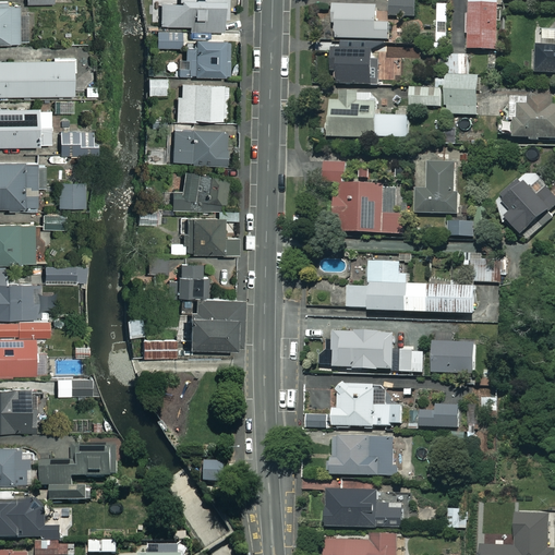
[(0,0),(0,41),(25,43),(25,24),(16,24),(16,0),(0,0)]
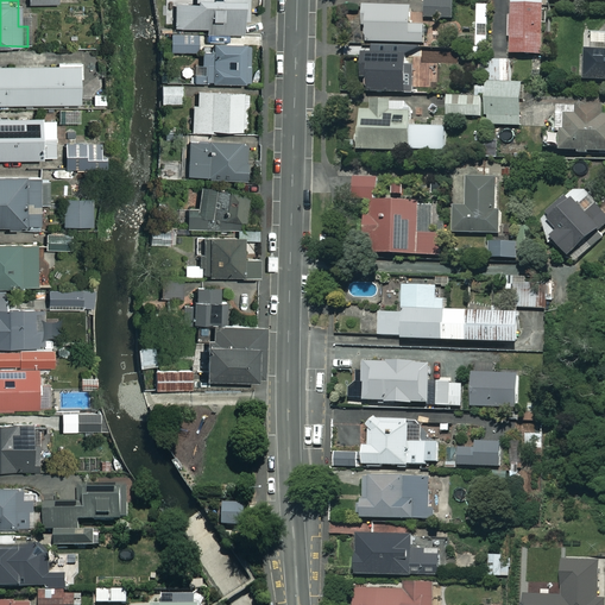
[(193,0),(193,2),(172,2),(172,27),(205,27),(205,31),(240,31),(240,19),(246,19),(246,0),(193,0)]
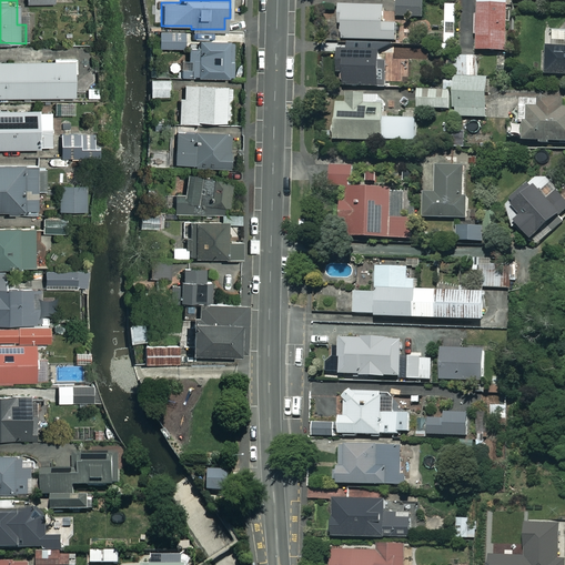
[(375,3),(375,0),(338,0),(338,23),(341,23),(342,38),(394,38),(394,21),(382,21),(382,3),(375,3)]
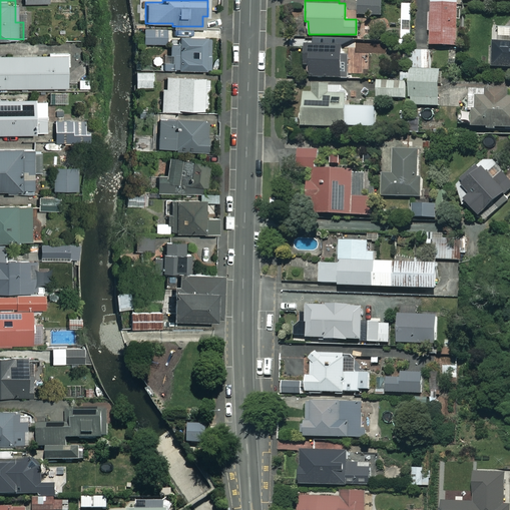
[(381,12),(381,0),(356,0),(356,13),(381,12)]
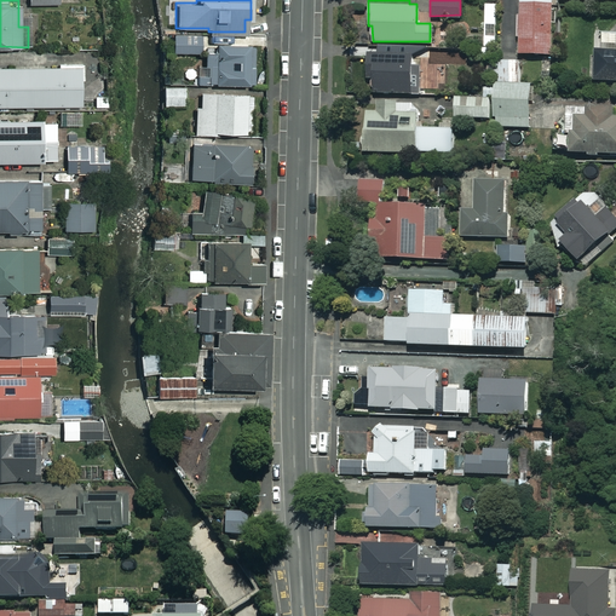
[(514,12),(514,39),(517,39),(517,53),(553,55),(553,0),(519,0),(519,12),(514,12)]
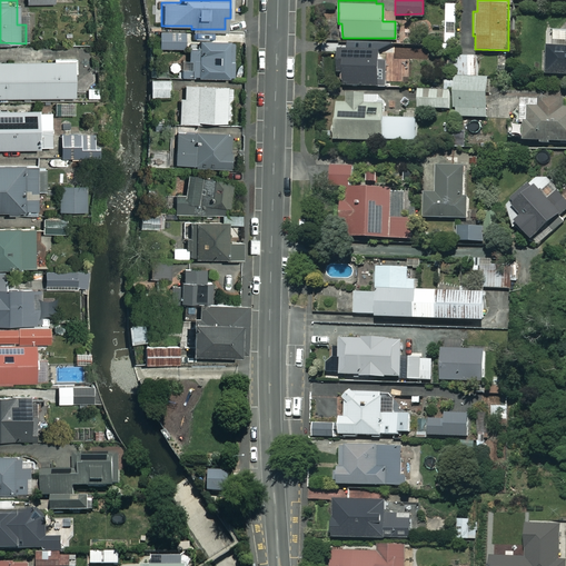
[(454,2),(444,2),(445,41),(455,40),(454,2)]
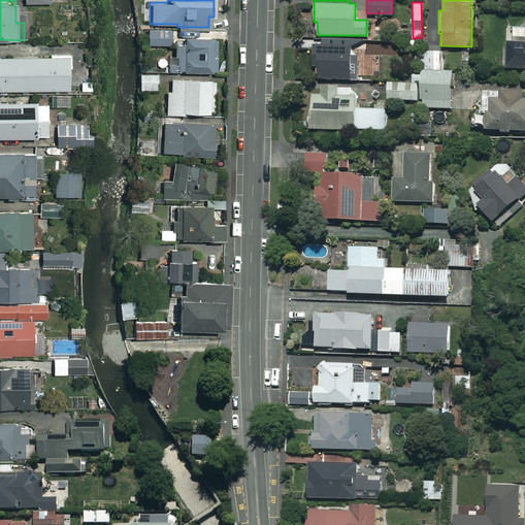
[(524,25),(512,26),(512,42),(504,42),(505,69),(524,68),(524,25)]
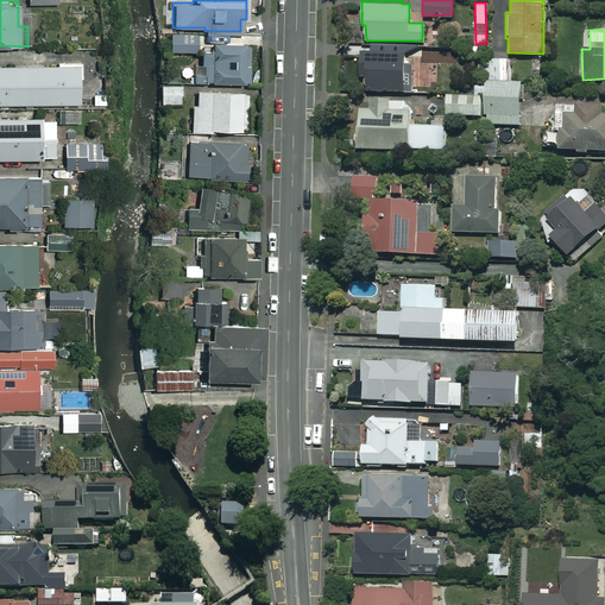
[(196,32),(168,32),(169,50),(196,50),(196,32)]
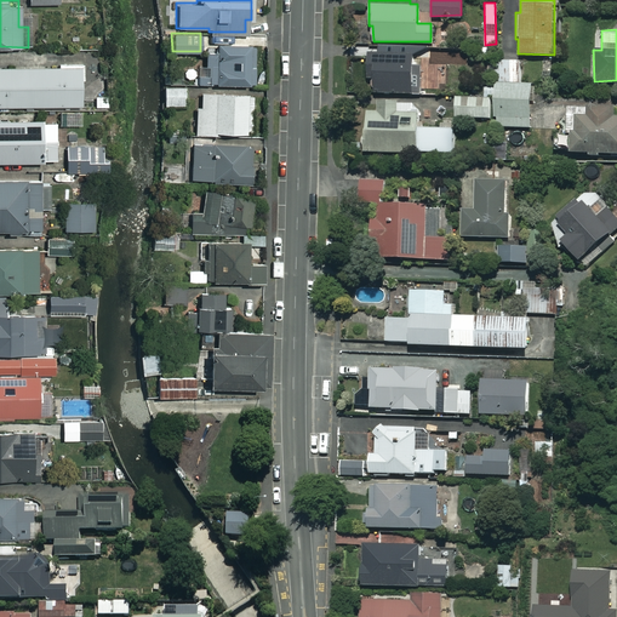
[(460,43),(422,44),(422,62),(460,61),(460,43)]
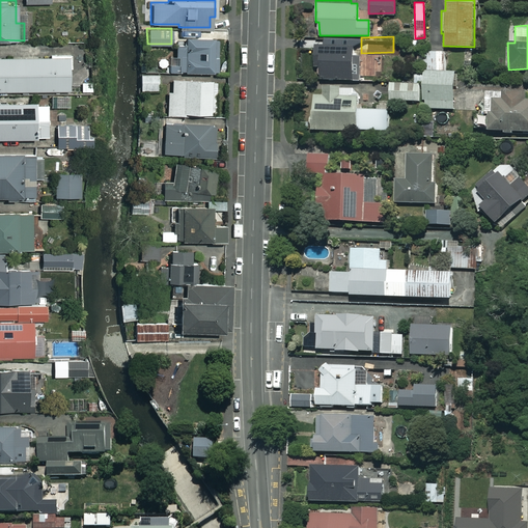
[(215,37),(181,38),(182,45),(174,46),(175,72),(216,71),(215,37)]
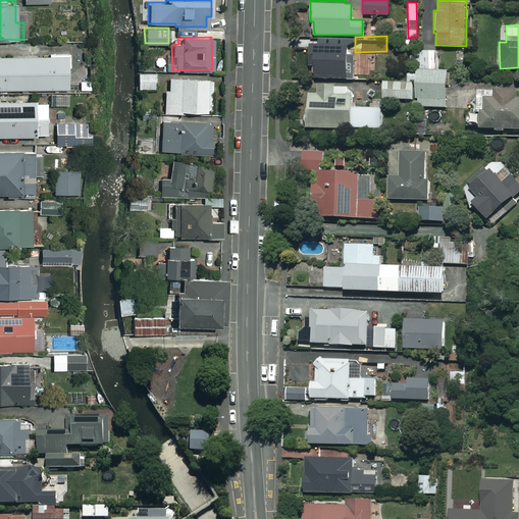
[(362,53),(352,53),(352,51),(346,51),(346,44),(307,44),(308,65),(313,65),(313,78),(353,78),(353,73),(361,73),(361,67),(365,67),(365,59),(362,59),(362,53)]
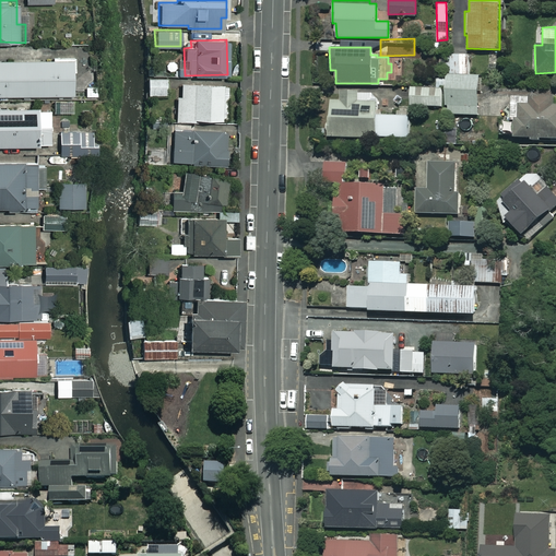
[(468,52),(445,52),(446,114),(480,113),(478,74),(469,74),(468,52)]
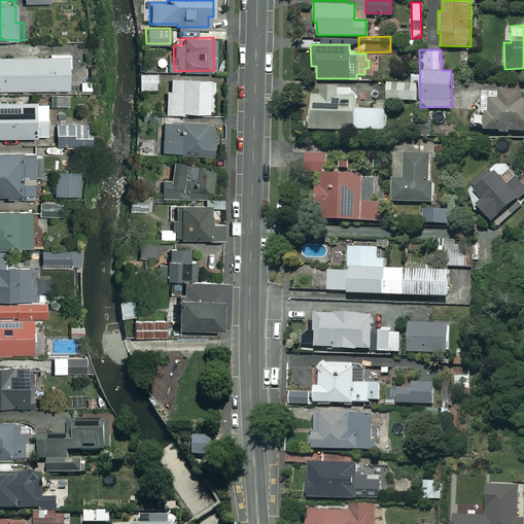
[(0,89),(67,89),(67,56),(0,56),(0,89)]
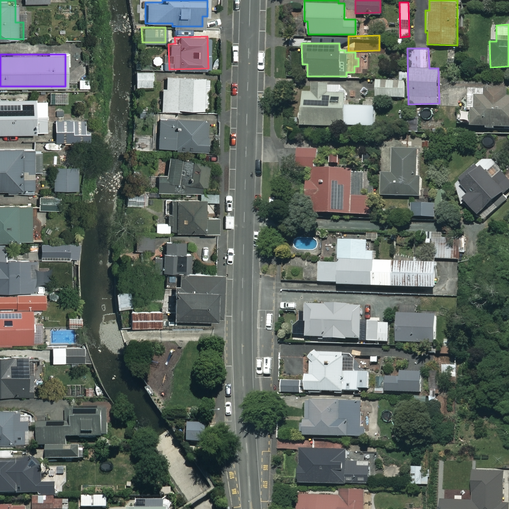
[(153,70),(133,70),(133,85),(152,85),(153,70)]
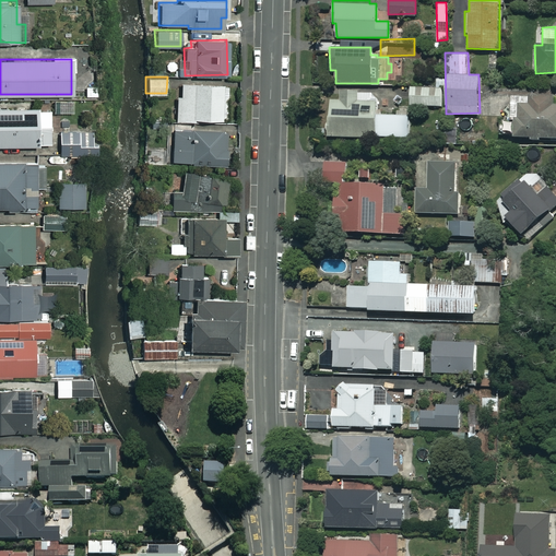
[(225,80),(178,80),(178,94),(174,94),(174,119),(224,119),(225,80)]
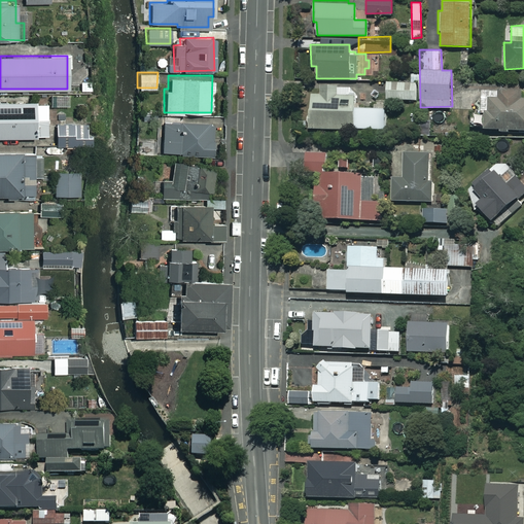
[(415,99),(415,82),(386,81),(386,99),(415,99)]
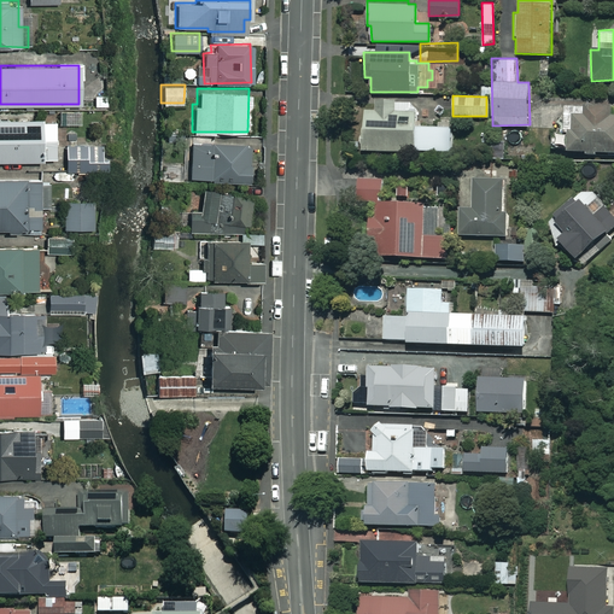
[(363,109),(363,128),(361,128),(361,151),(363,151),(363,152),(444,151),(444,124),(415,124),(415,101),(375,101),(375,109),(363,109)]
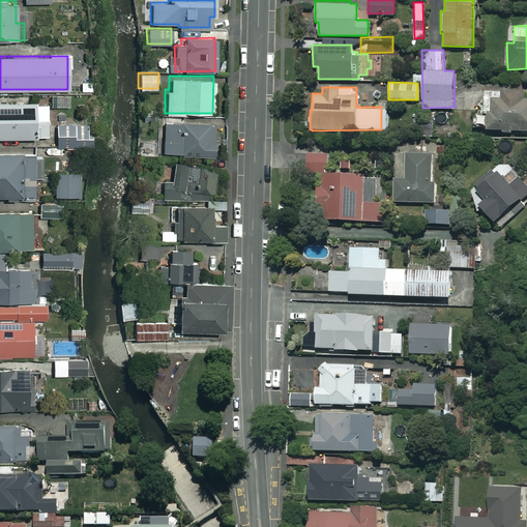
[(484,91),(484,114),(487,114),(487,130),(526,130),(526,98),(524,98),(524,91),(484,91)]
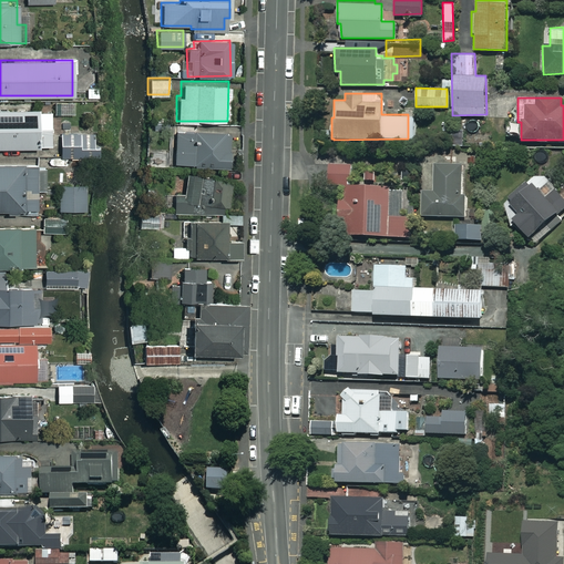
[(49,146),(49,110),(37,110),(37,108),(0,108),(0,149),(38,149),(38,146),(49,146)]
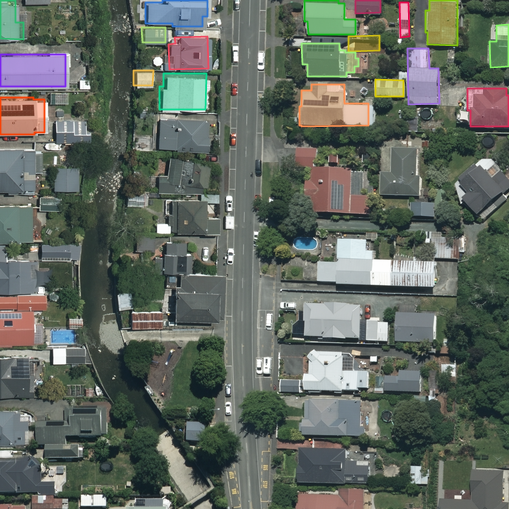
[(80,139),(80,117),(53,117),(53,140),(80,139)]
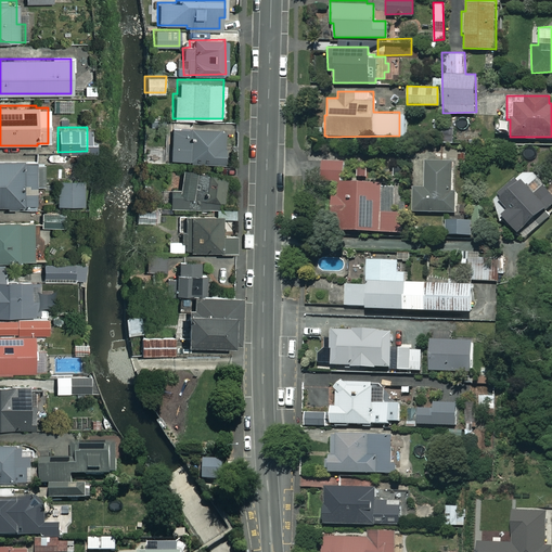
[(221,128),(169,129),(169,161),(222,159),(221,128)]
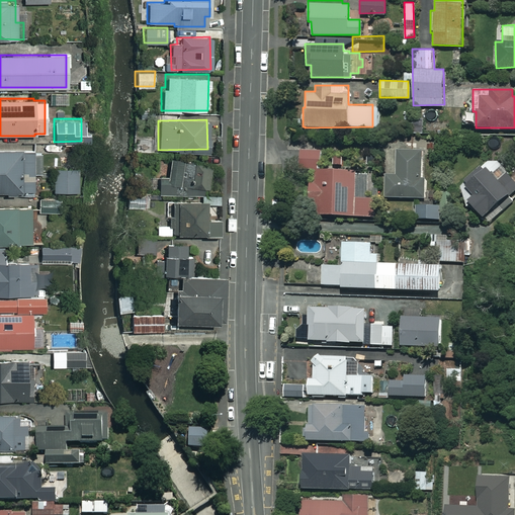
[(299,149),(299,157),(294,157),(295,164),(299,164),(299,167),(319,167),(319,149),(299,149)]
